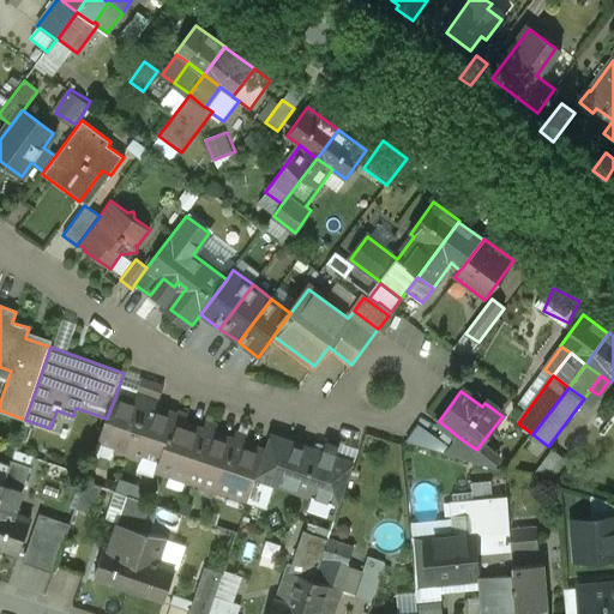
[(134,404),(115,397),(107,419),(100,441),(116,446),(114,452),(128,457),(150,396),(139,392),(134,404)]
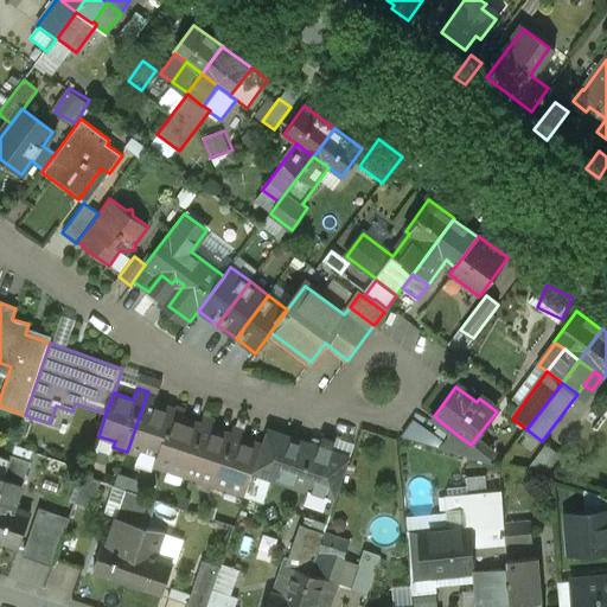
[(148,391),(127,452),(141,457),(142,452),(159,457),(174,414),(155,407),(159,396),(148,391)]
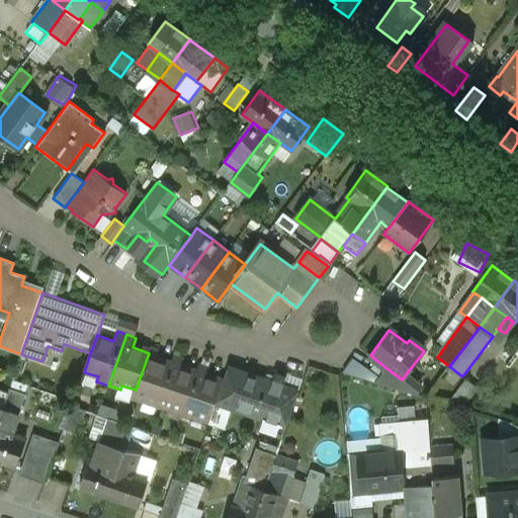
[(171,366),(156,360),(159,351),(150,348),(149,353),(136,390),(132,400),(144,403),(146,399),(159,403),(171,366)]
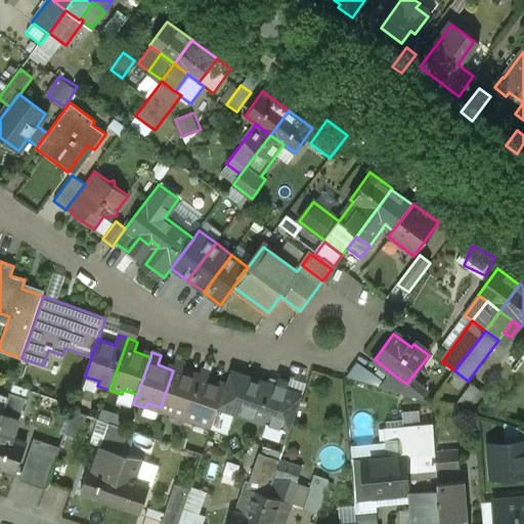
[(161,407),(159,412),(170,417),(172,411),(186,417),(199,379),(183,374),(186,364),(177,361),(161,407)]
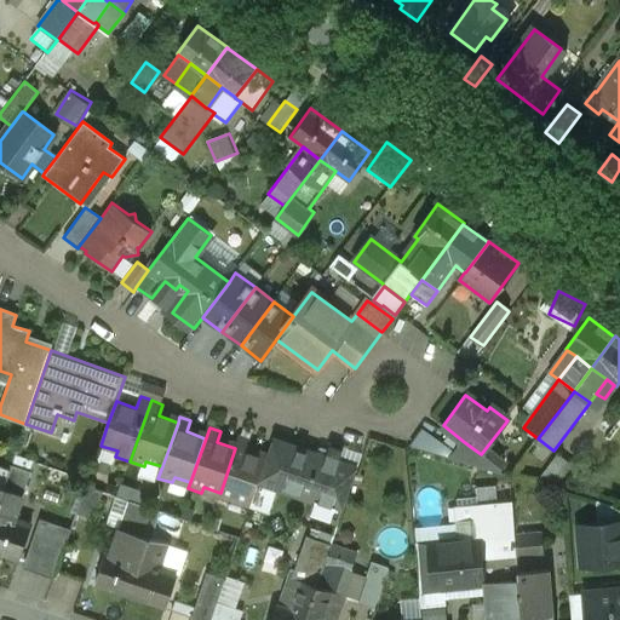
[(220,493),(218,499),(233,504),(234,498),(251,504),(259,478),(267,459),(247,453),(251,441),(239,437),(220,493)]
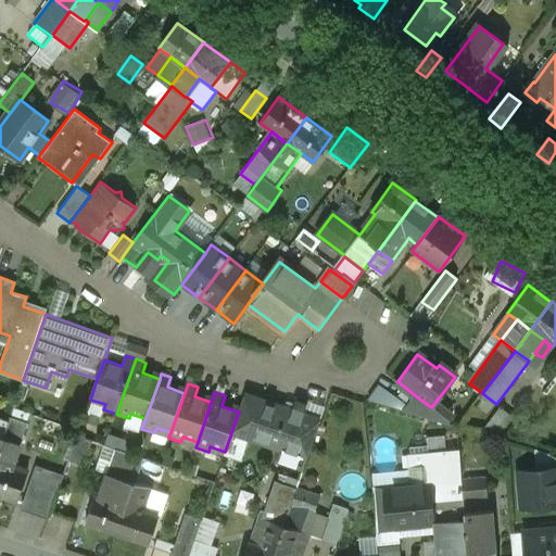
[(431,407),(415,395),(403,412),(433,420),(431,407)]
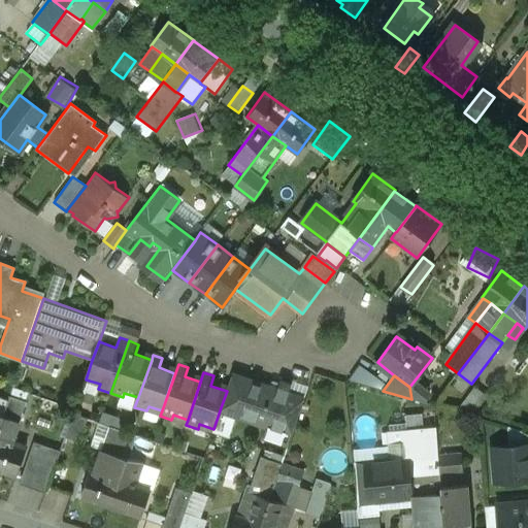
[(245,383),(231,377),(227,391),(221,407),(235,413),(245,383)]
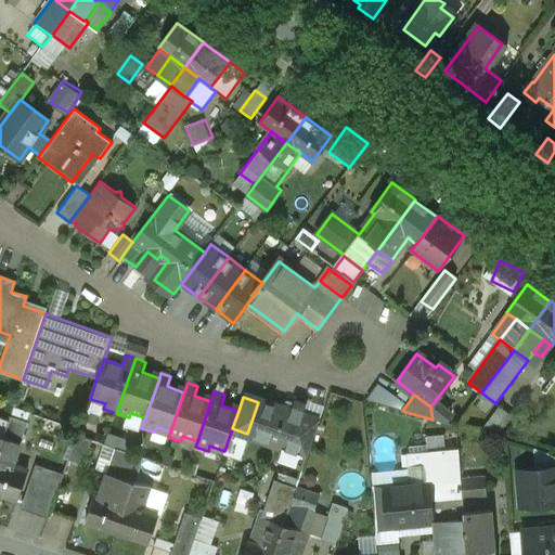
[(318,423),(292,413),(292,411),(259,399),(247,434),(246,436),(287,450),(284,460),(304,466),(318,423)]
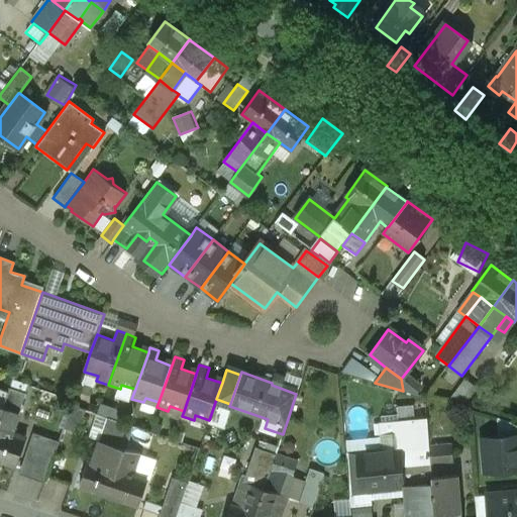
[(0,379),(0,405),(4,407),(10,389),(12,383),(0,379)]
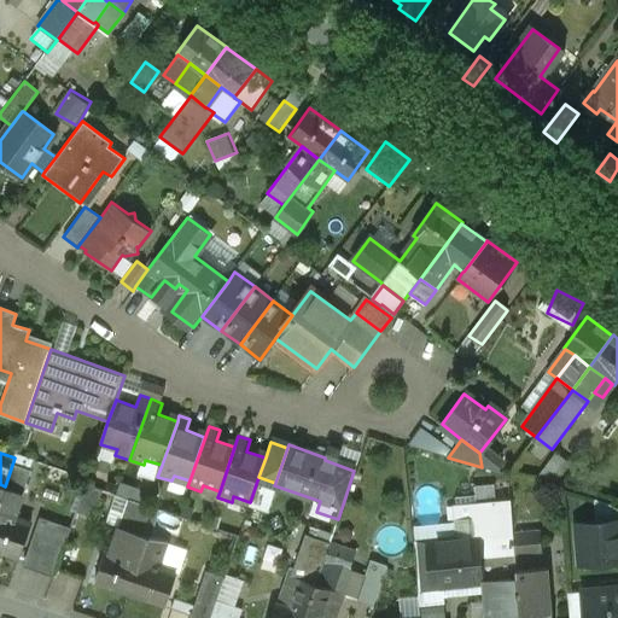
[(555,453),(535,482),(553,488),(571,465),(555,453)]
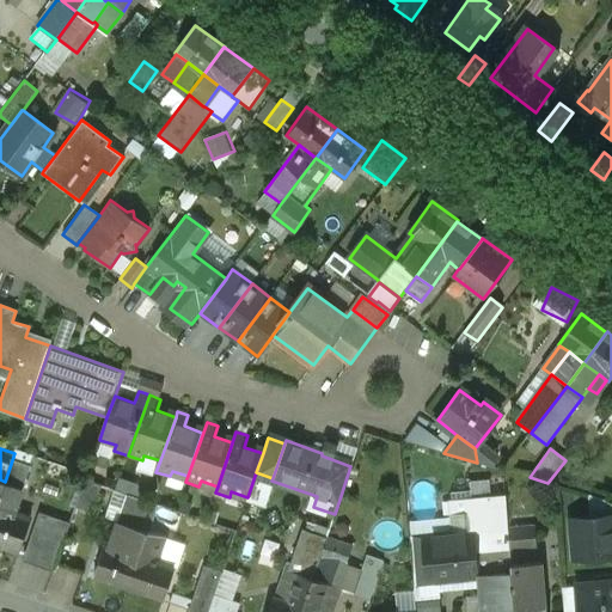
[(32,456),(16,450),(14,453),(12,460),(29,465),(32,456)]
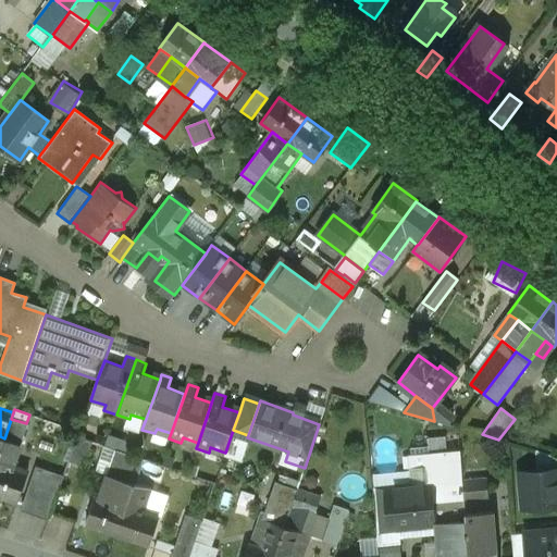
[(26,423),(11,419),(4,438),(20,444),(26,423)]
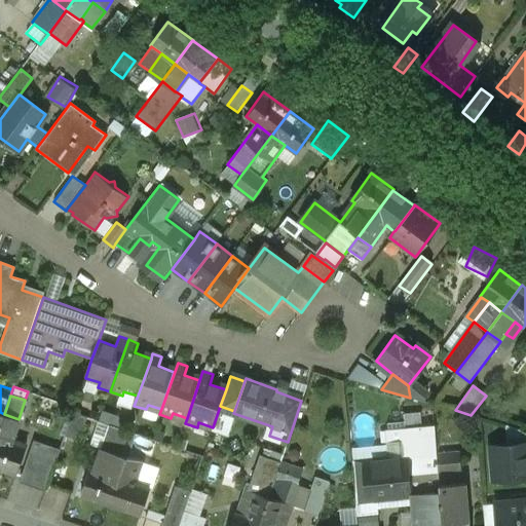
[(73,412),(65,437),(78,442),(87,417),(73,412)]
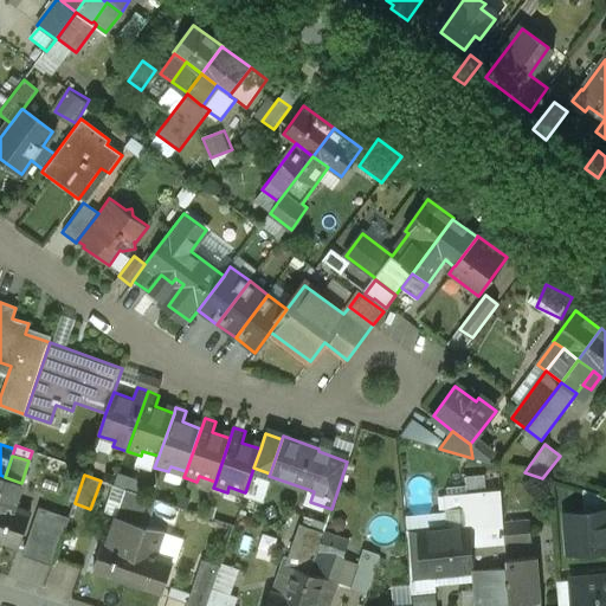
[(21,483),(5,477),(0,490),(0,501),(14,507),(21,483)]
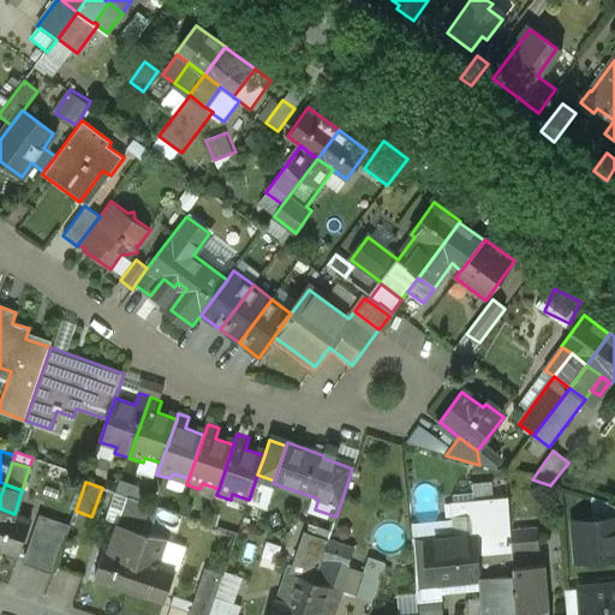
[(131,497),(120,526),(119,526),(111,545),(142,556),(149,535),(159,507),(131,497)]
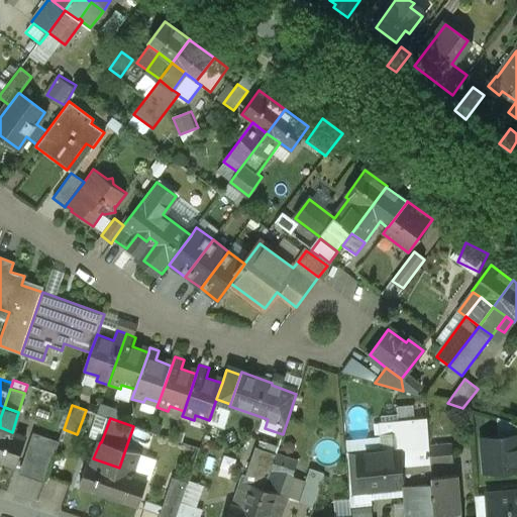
[(426,418),(381,422),(384,450),(346,454),(349,493),(408,488),(410,512),(434,510),(431,477),(429,447),(426,418)]
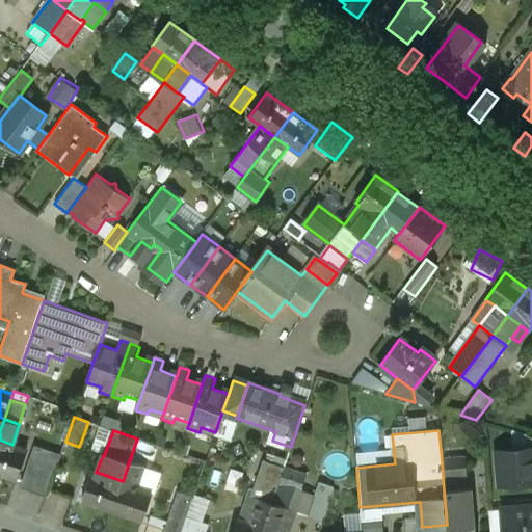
[(12,445),(0,440),(0,471),(16,476),(25,448),(12,445)]
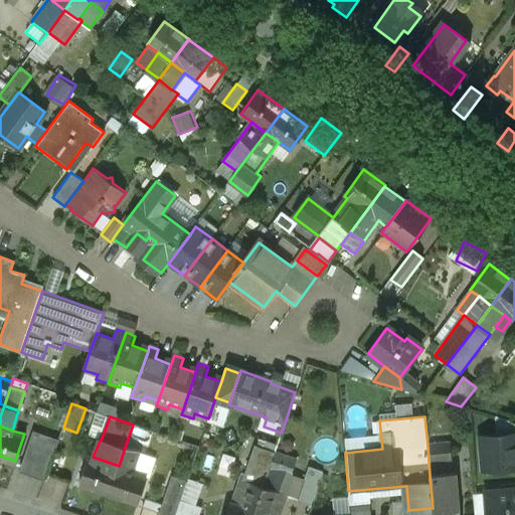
[(35,430),(21,470),(46,479),(60,438),(35,430)]
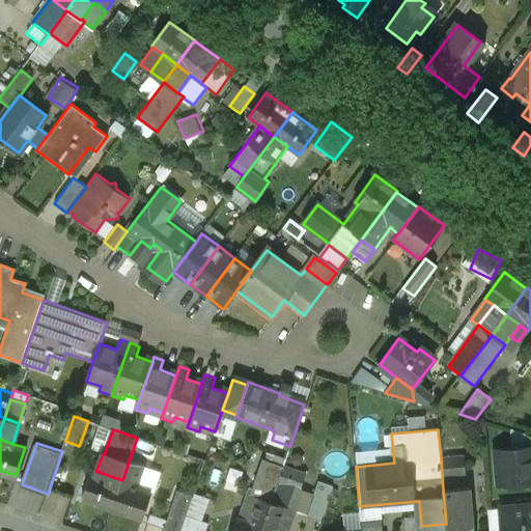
[(530,448),(526,449),(496,452),(499,483),(530,480),(530,448)]
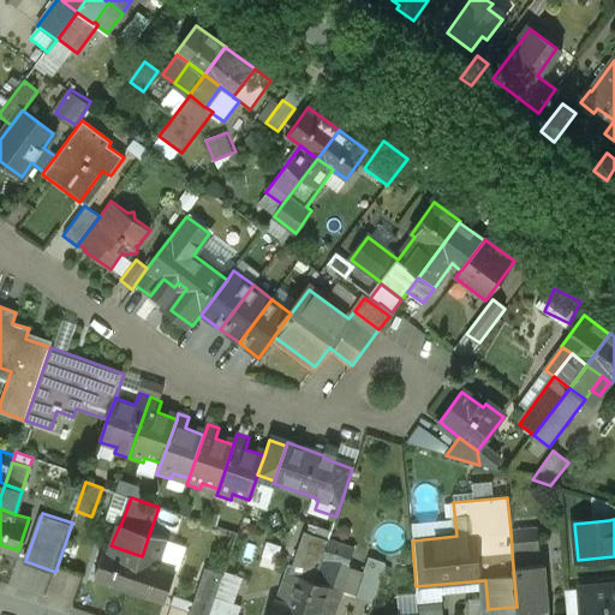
[(538,530),(511,532),(513,567),(532,565),(531,550),(539,550),(538,530)]
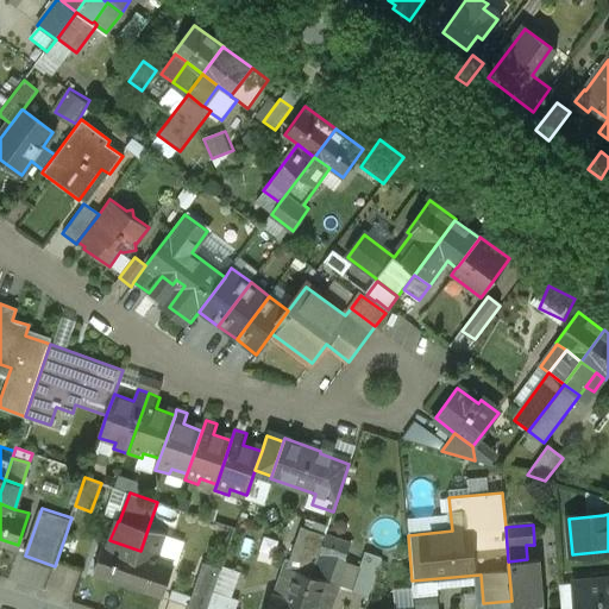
[(300,526),(287,567),(284,566),(275,595),(271,594),(265,608),(300,608),(325,535),(305,528),(300,526)]
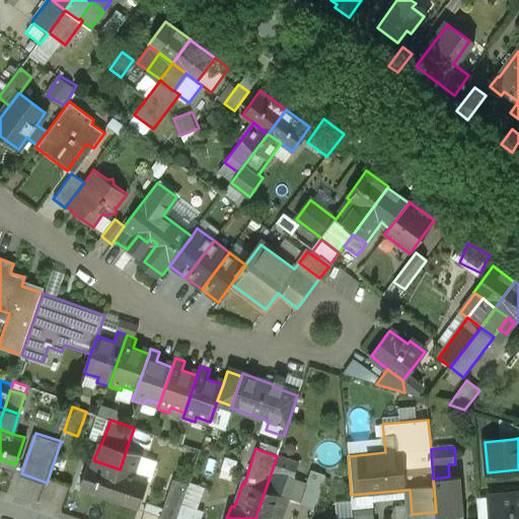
[(143,456),(126,451),(120,469),(136,474),(143,456)]
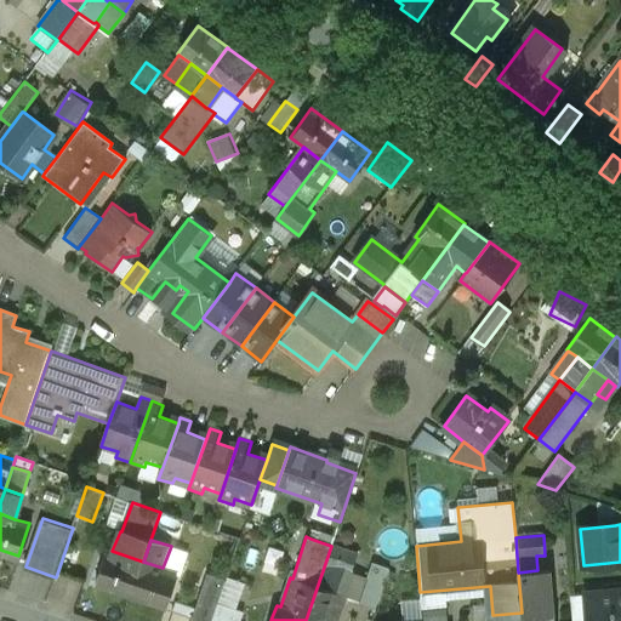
[(331,546),(306,620),(336,620),(345,597),(336,593),(343,570),(351,573),(357,554),(331,546)]
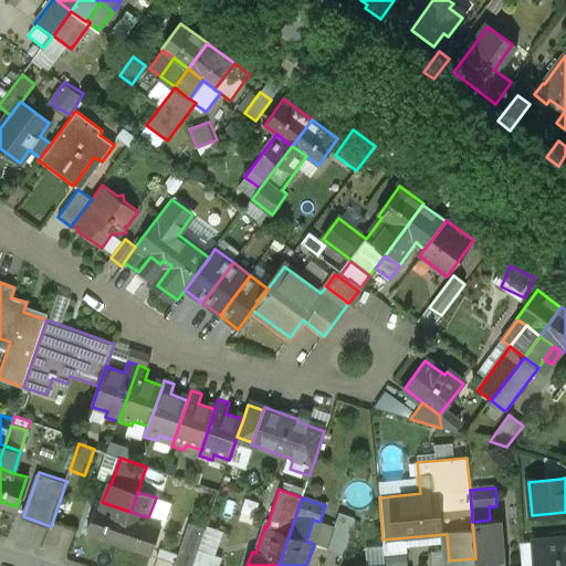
[(102,502),(98,501),(88,532),(121,543),(130,512),(102,502)]
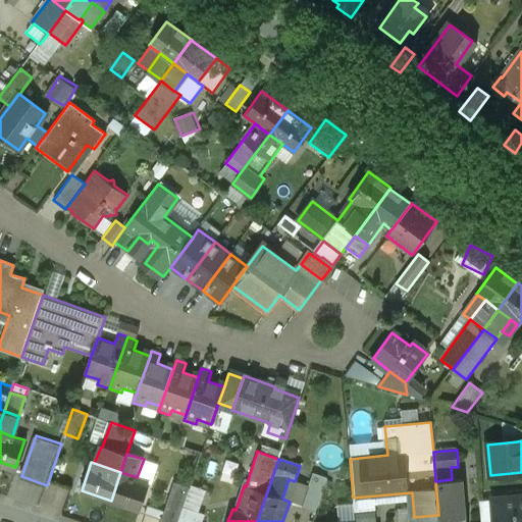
[(137,477),(120,472),(111,501),(110,502),(140,512),(150,482),(137,477)]
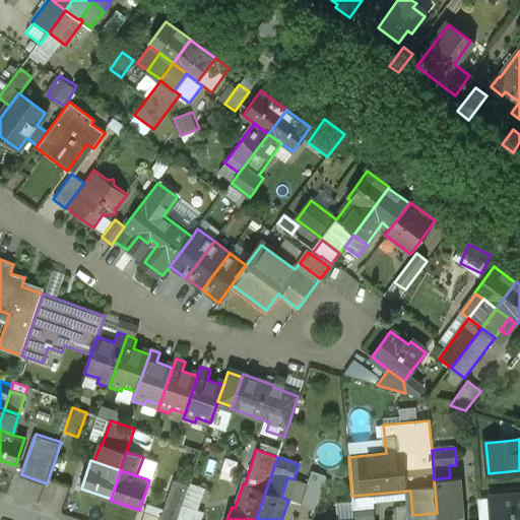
[(450,477),(434,479),(437,513),(464,511),(461,476),(450,477)]
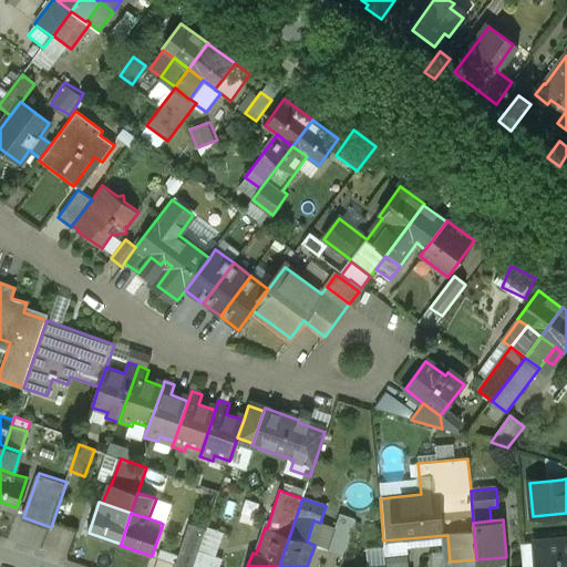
[(188,524),(174,566),(193,566),(198,552),(206,529),(188,524)]
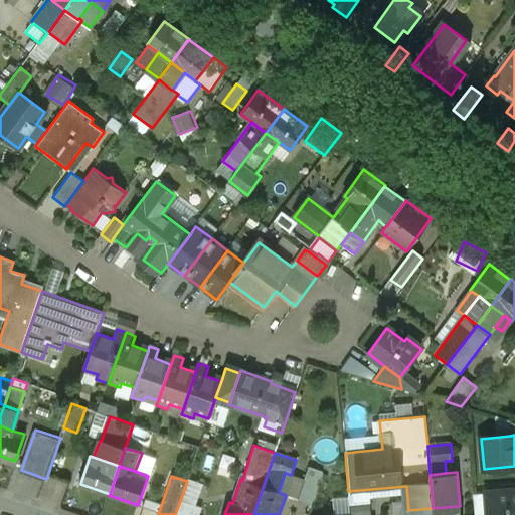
[(514,514),(514,491),(487,494),(488,514),(514,514)]
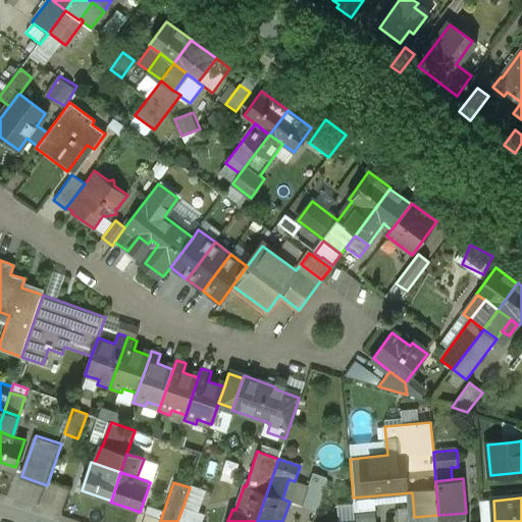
[(202,521),(205,515),(183,508),(177,521),(202,521)]
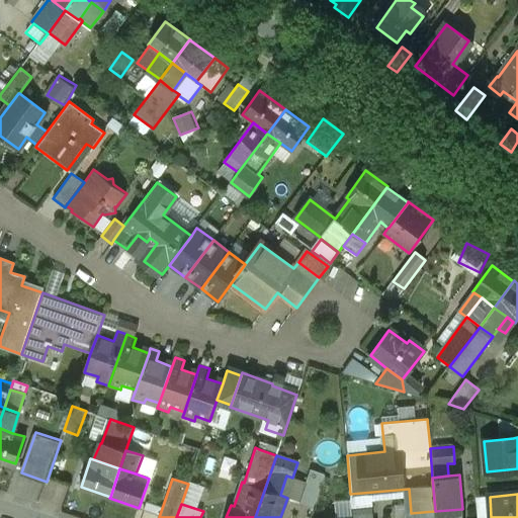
[(462,517),(462,509),(435,511),(435,517),(462,517)]
